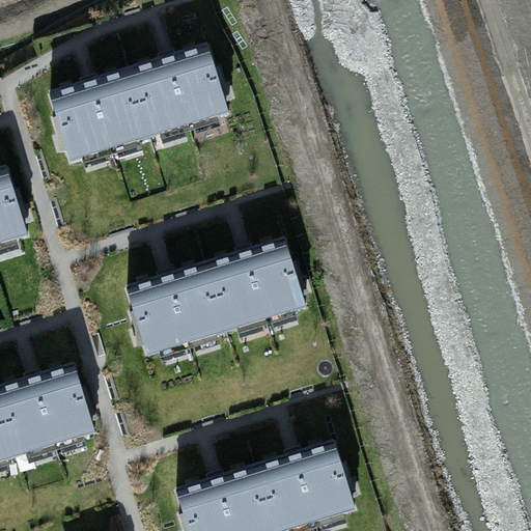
[(86,81),(44,93),(64,163),(230,113),(208,44),(166,56),(86,81)]
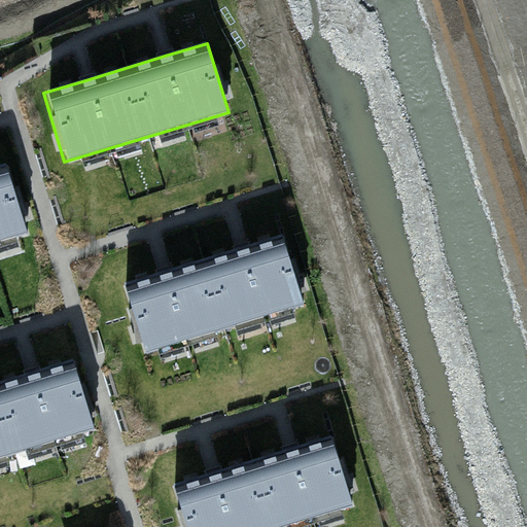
[(0,243),(24,237),(4,168),(0,169),(0,243)]
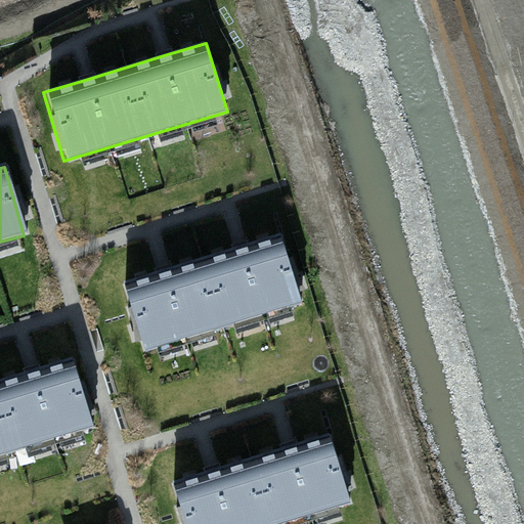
[(165,273),(122,287),(143,354),(303,305),(281,236),(238,250),(165,273)]
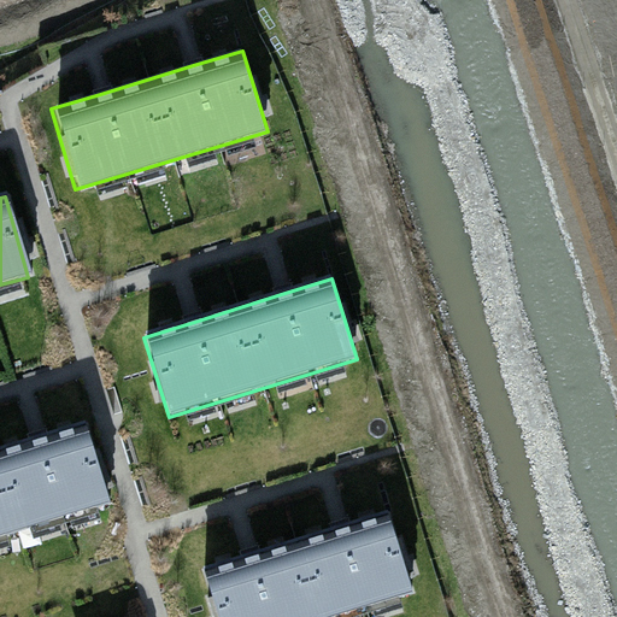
[(0,448),(0,534),(110,501),(86,423),(35,439),(0,448)]
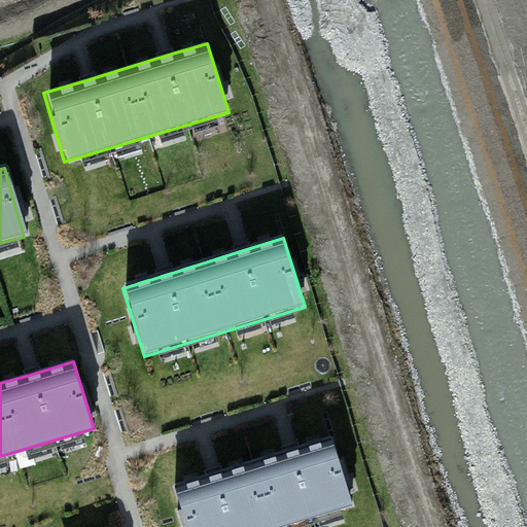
[(214,482),(172,494),(181,526),(279,526),(352,505),(335,446),(293,458),(214,482)]
